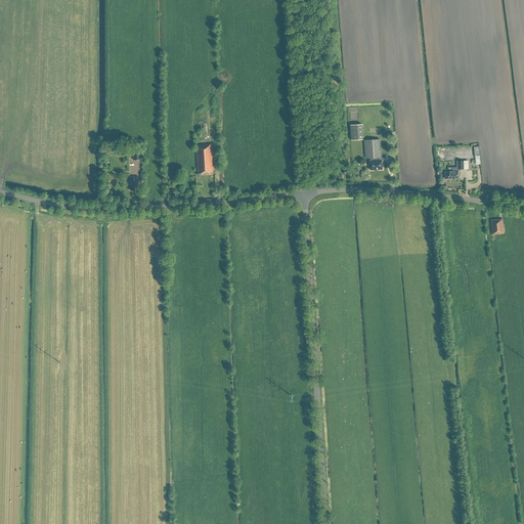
[(351,140),(362,139),(361,124),(350,125),(351,140)]
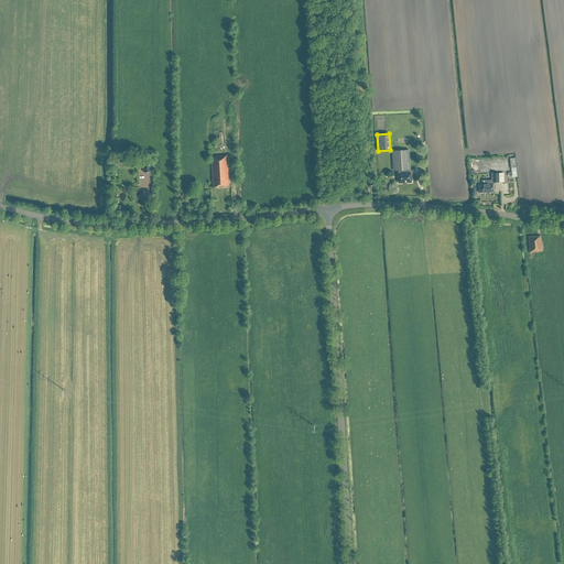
[(409,172),(409,170),(410,169),(409,150),(392,151),(393,170),(399,170),(399,173),(398,173),(399,184),(411,183),(410,172),(409,172)]
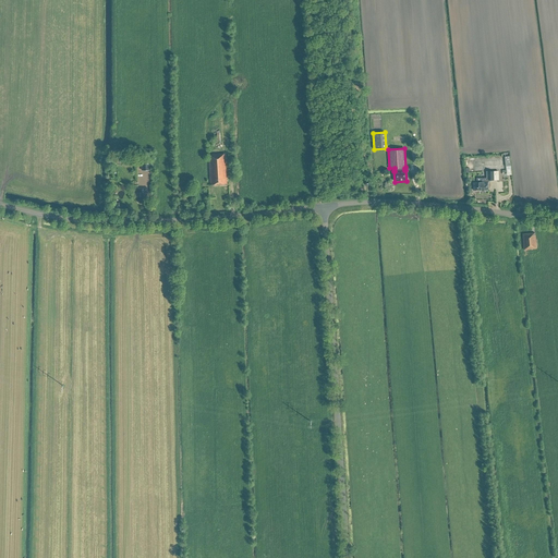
[(220,154),(208,154),(210,184),(227,183),(225,154),(220,154)]
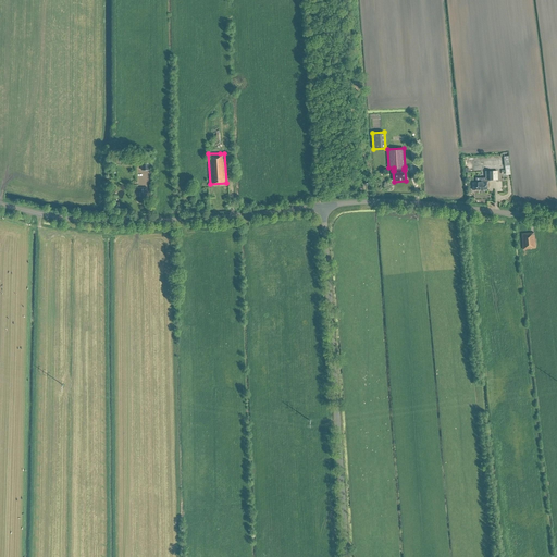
[(472,190),(475,190),(486,189),(486,180),(497,180),(497,173),(492,173),(492,171),(486,171),(486,177),(475,177),(475,182),(472,182),(472,190)]
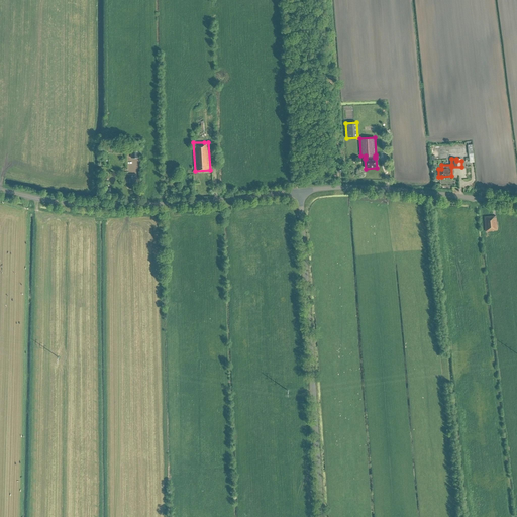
[(127,183),(127,186),(129,186),(129,188),(133,188),(133,182),(136,182),(136,174),(127,174),(127,178),(126,178),(126,183),(127,183)]
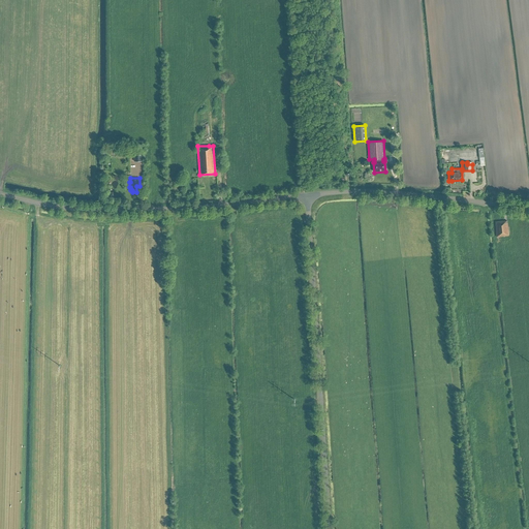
[(504,221),(495,221),(496,237),(508,236),(507,221),(504,221)]
